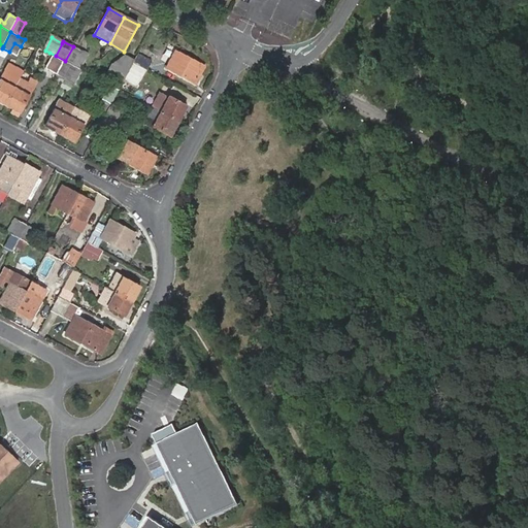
[(73,46),(65,61),(72,65),(78,68),(81,63),(75,61),(80,51),(73,46)]
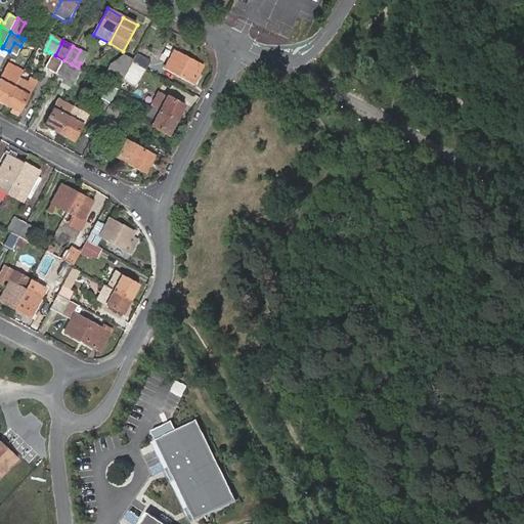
[(166,68),(194,83),(204,66),(175,50),(166,68)]
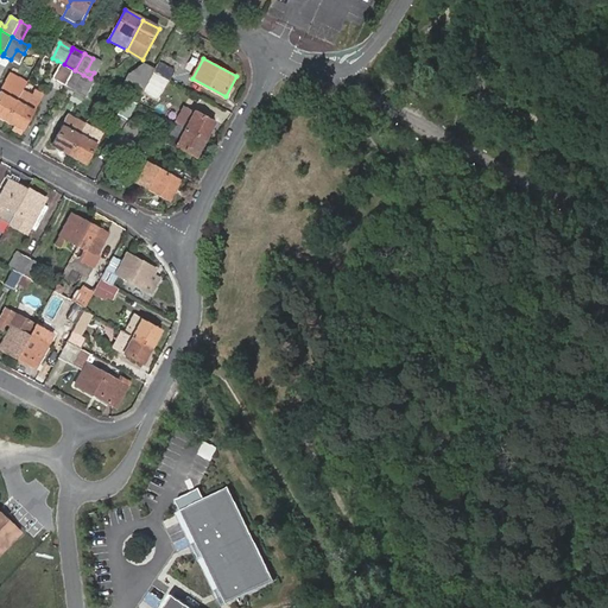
[(64,64),(57,61),(49,76),(56,81),(64,64)]
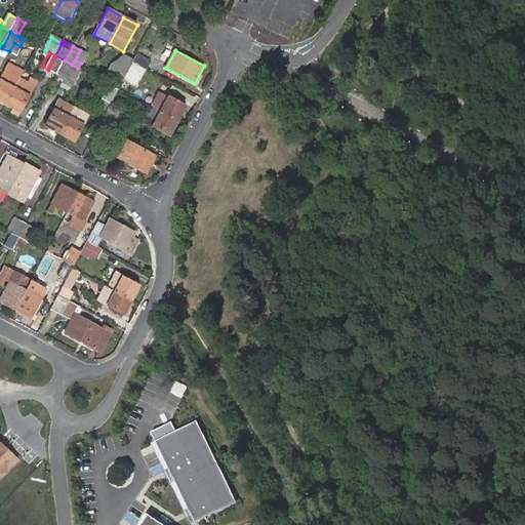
[(133,64),(147,71),(151,62),(138,54),(133,64)]
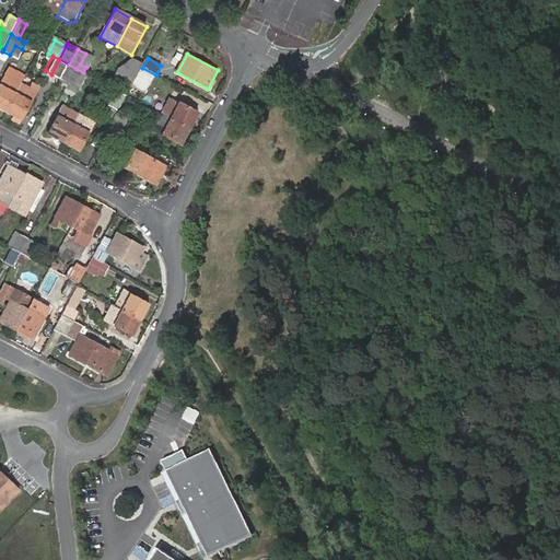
[(69,65),(59,59),(51,74),(61,79),(69,65)]
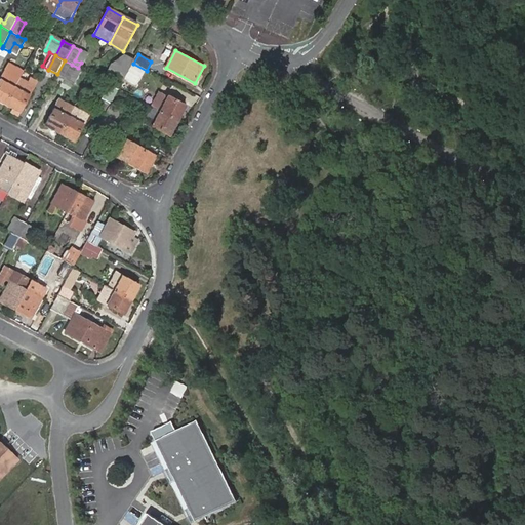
[(65,61),(57,74),(66,78),(72,65),(65,61)]
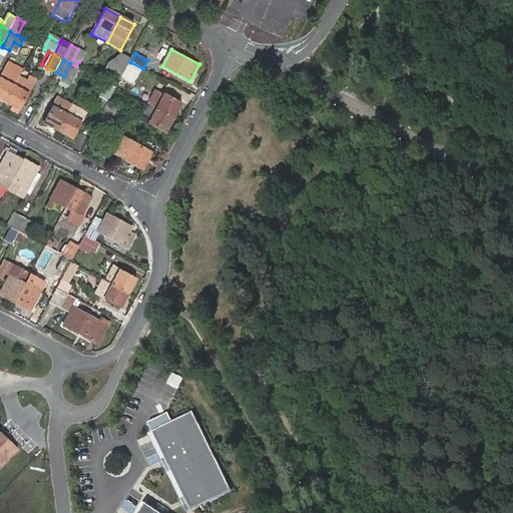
[(139,76),(143,69),(130,62),(126,69),(139,76)]
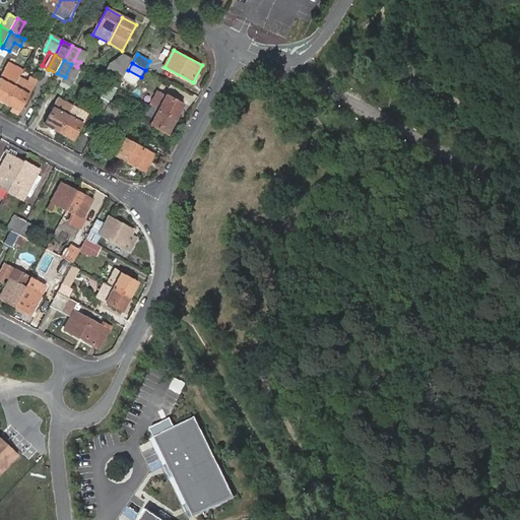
[(5,71),(19,78),(20,77),(23,72),(8,64),(5,71)]
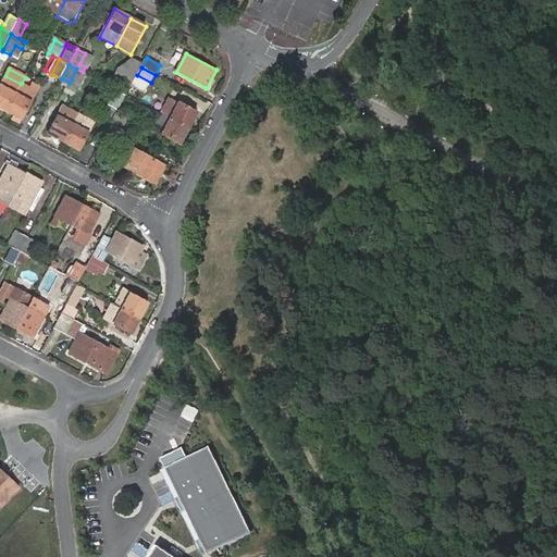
[(86,74),(83,72),(76,69),(70,83),(79,88),(86,74)]
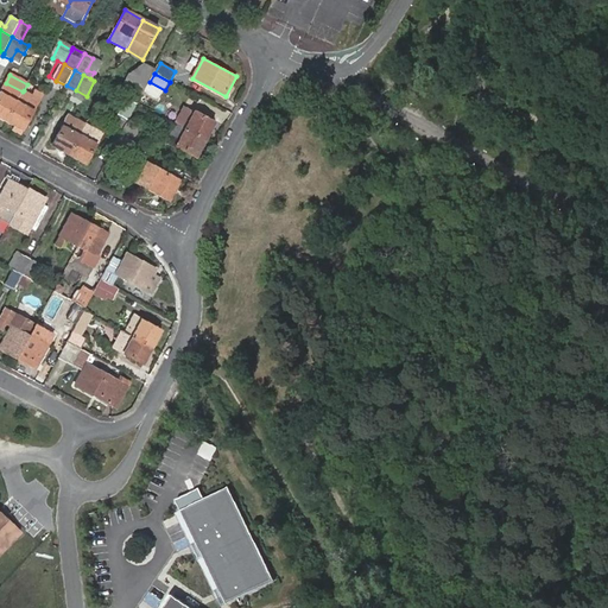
[(137,80),(127,99),(138,105),(144,93),(149,86),(137,80)]
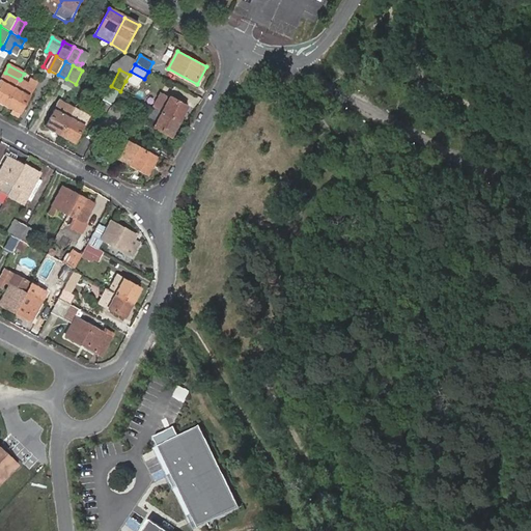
[(139,88),(144,79),(131,72),(130,75),(126,81),(139,88)]
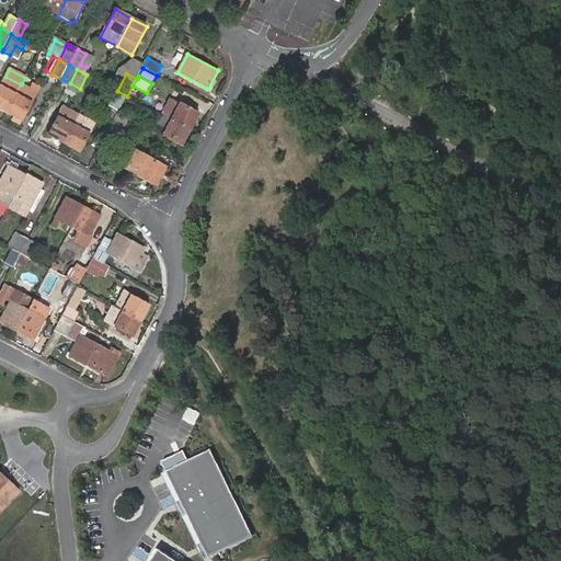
[(0,109),(7,112),(21,84),(6,77),(0,87),(0,109)]
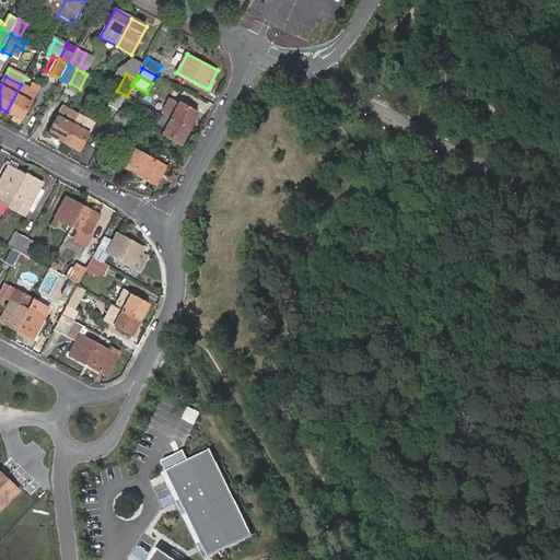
[(21,84),(7,112),(22,120),(35,96),(30,93),(33,89),(22,83),(21,84)]
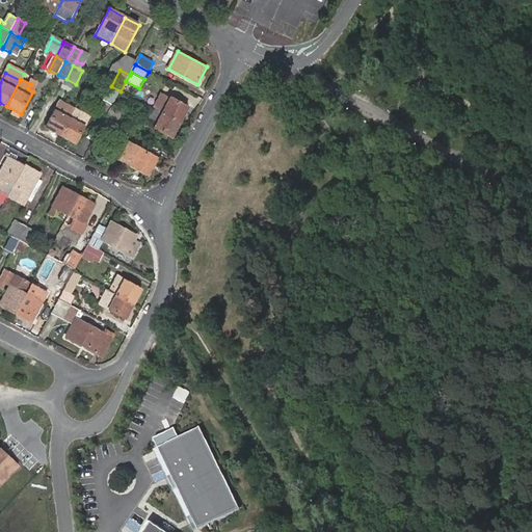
[(121,91),(111,86),(103,101),(112,106),(121,91)]
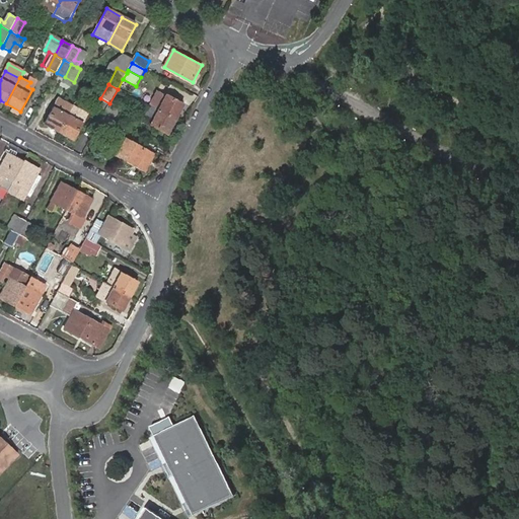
[(159,110),(176,120),(184,104),(167,95),(159,110)]
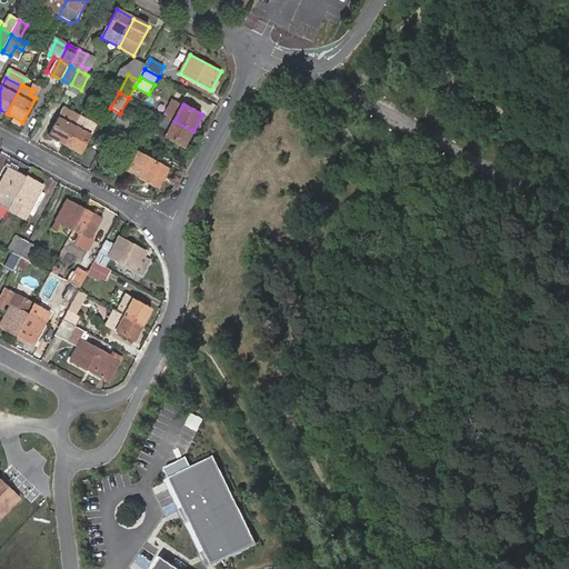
[(67,145),(81,117),(65,109),(49,136),(67,145)]
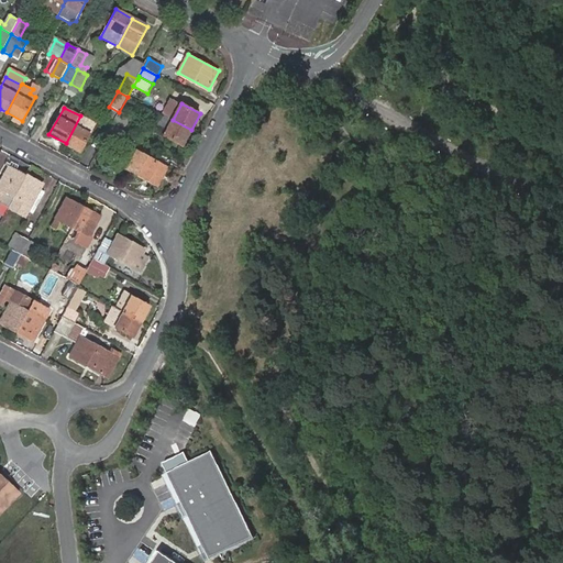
[(95,124),(80,116),(66,143),(80,152),(95,124)]
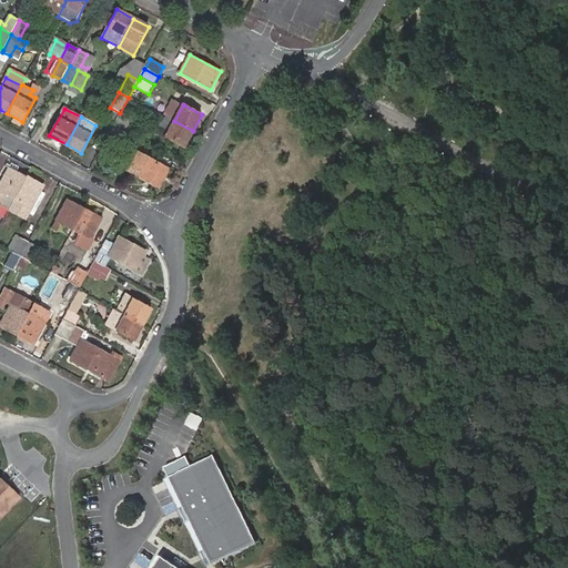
[(174,121),(165,117),(158,132),(165,137),(174,121)]
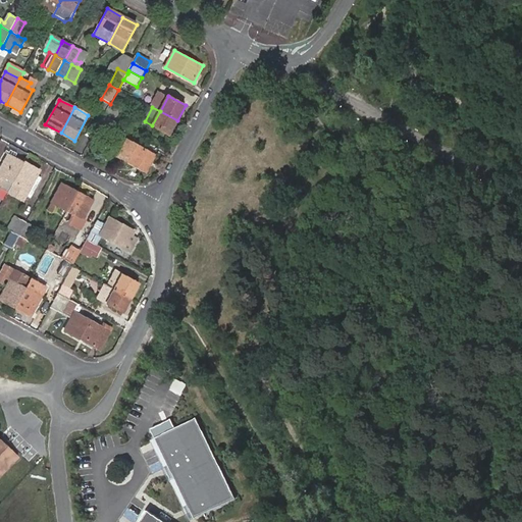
[(104,116),(117,123),(122,115),(108,108),(104,116)]
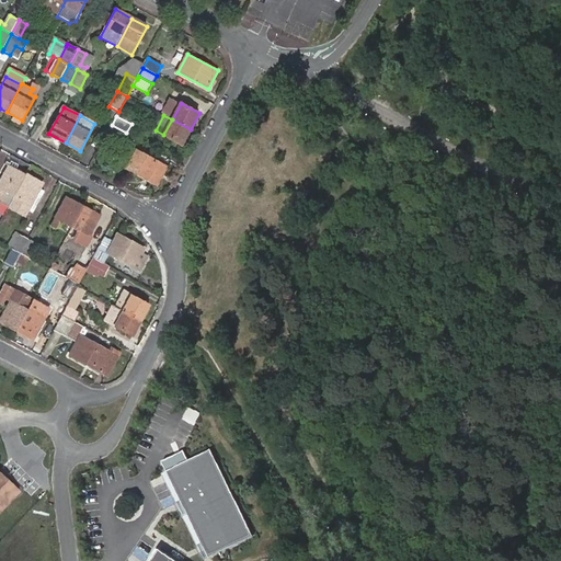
[(183,146),(191,129),(172,119),(163,135),(183,146)]
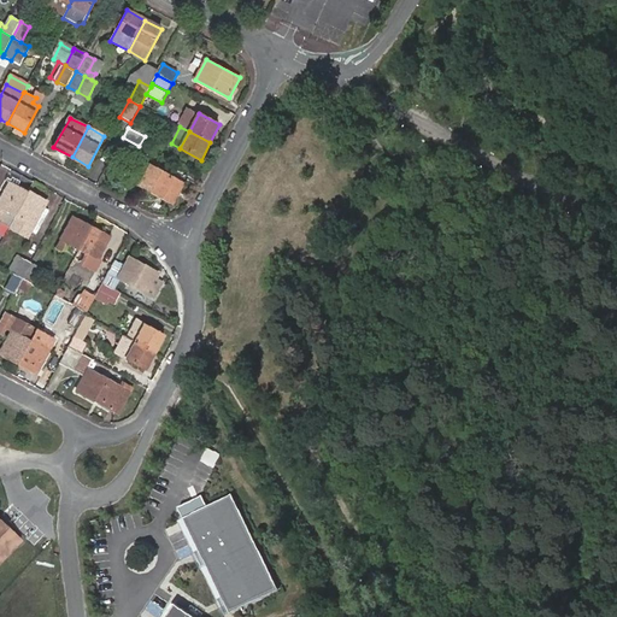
[(133,157),(139,146),(123,137),(117,148),(133,157)]
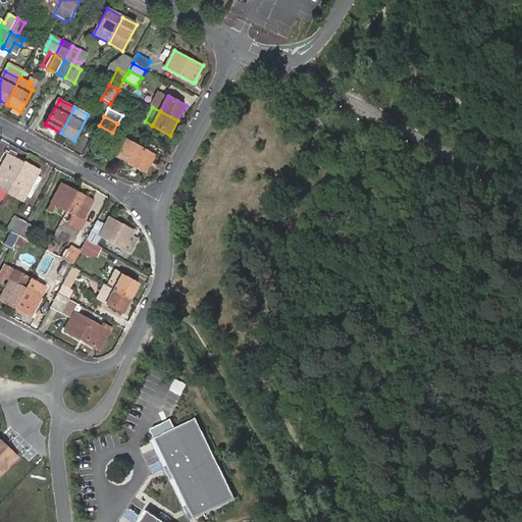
[(118,157),(147,172),(156,155),(127,141),(118,157)]
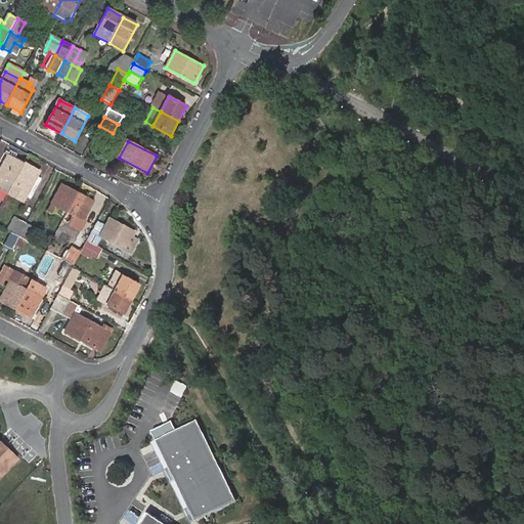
[(14,183),(25,163),(14,158),(10,155),(9,155),(0,170),(0,187),(5,178),(14,183)]
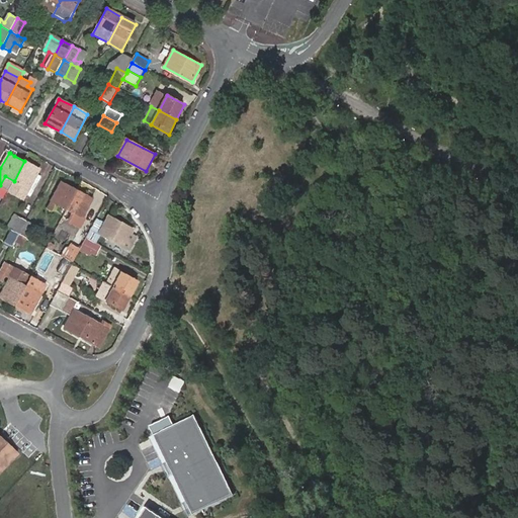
[(40,169),(24,161),(14,181),(8,191),(24,200),(26,196),(30,198),(41,177),(37,175),(40,169)]
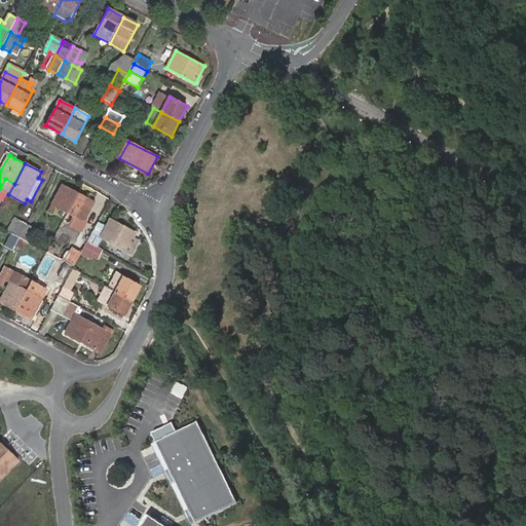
[(69,213),(79,193),(64,184),(49,212),(53,214),(58,207),(69,213)]
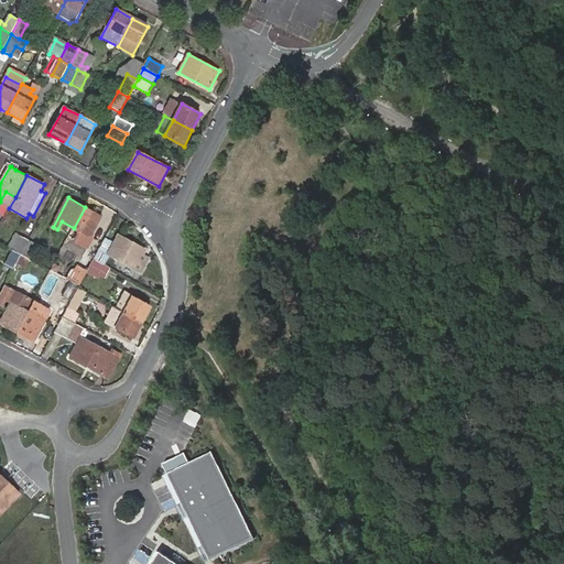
[(101,216),(85,207),(74,228),(85,234),(80,241),(88,246),(93,238),(90,237),(101,216)]
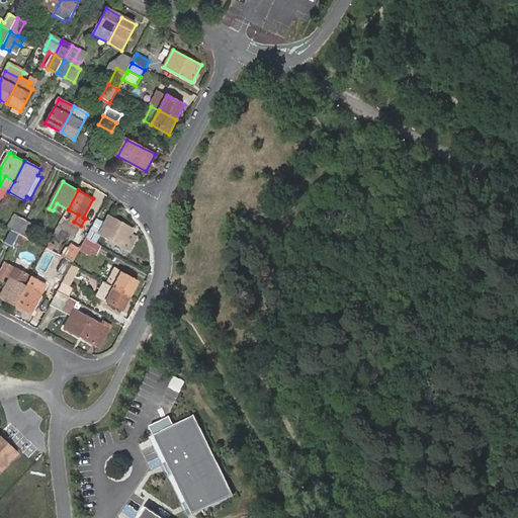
[(19,217),(12,230),(20,235),(27,221),(19,217)]
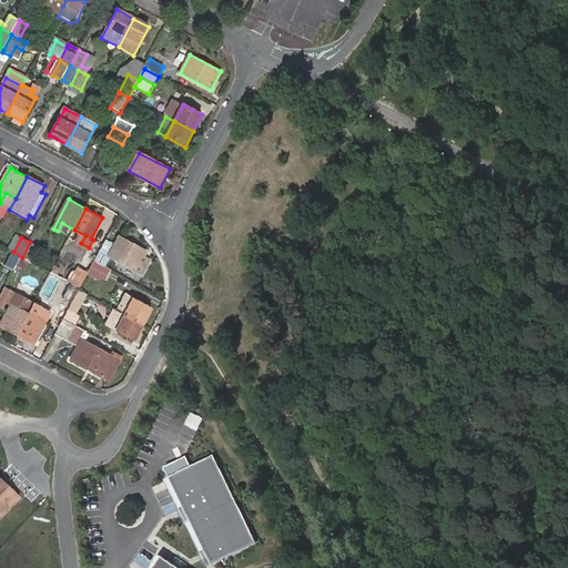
[(111,255),(143,273),(151,261),(145,259),(149,252),(120,237),(111,255)]
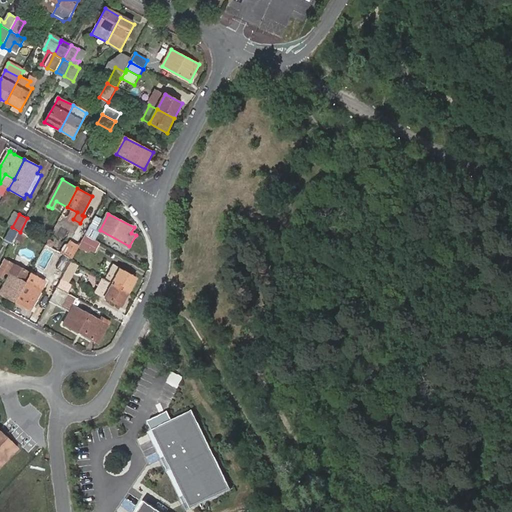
[(27,218),(20,232),(27,236),(35,222),(27,218)]
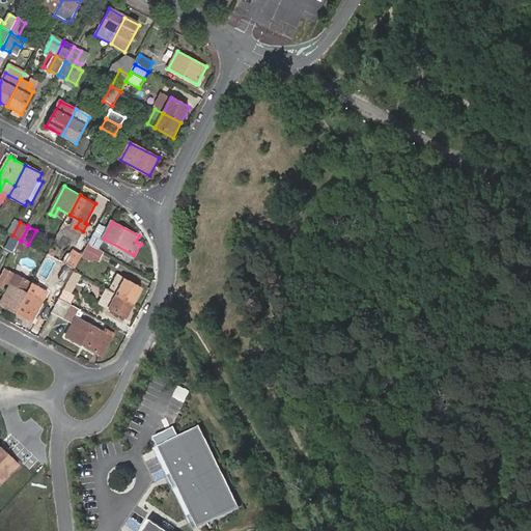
[(21,241),(12,235),(4,250),(12,254),(17,248),(21,241)]
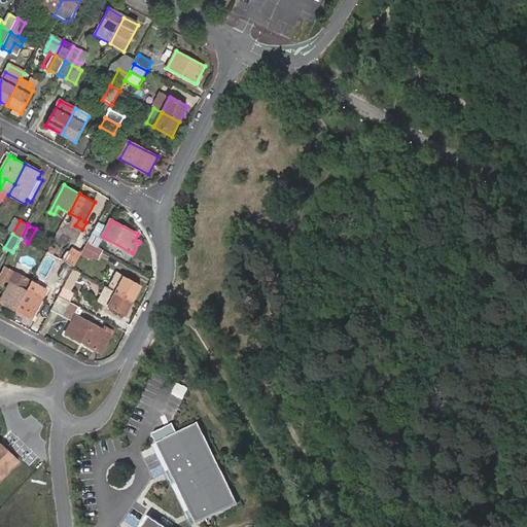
[(103,240),(93,234),(88,243),(98,248),(103,240)]
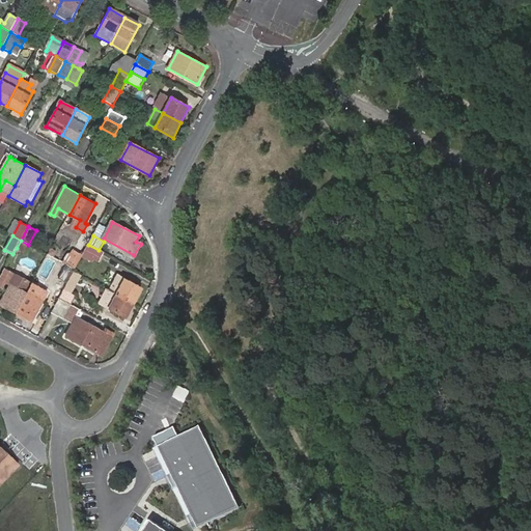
[(28,245),(21,241),(17,248),(24,252),(28,245)]
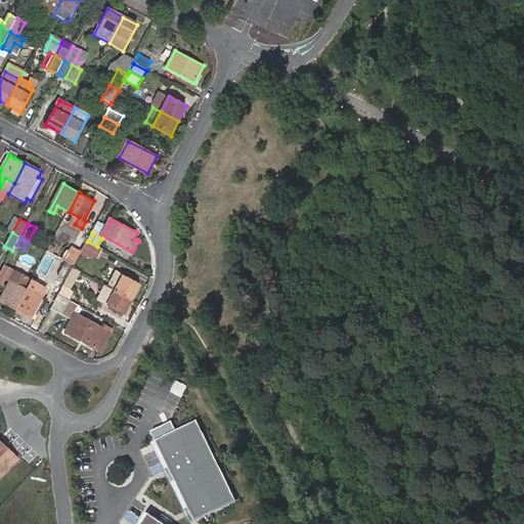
[(96,256),(101,249),(97,247),(87,242),(83,249),(96,256)]
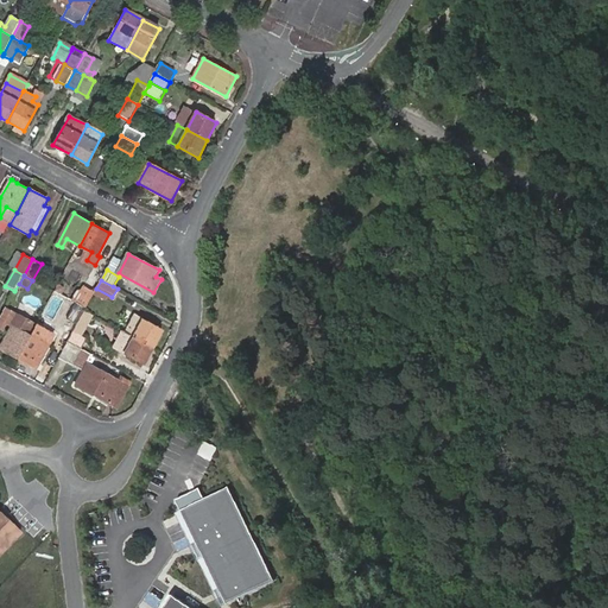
[(84,286),(76,303),(86,309),(95,292),(84,286)]
